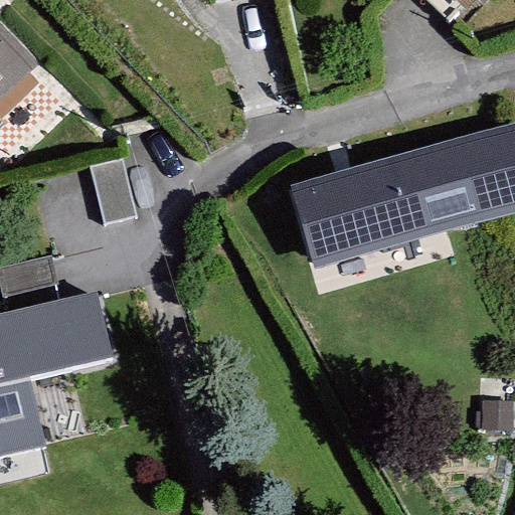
[(478,0),(457,0),(469,11),(478,0)]
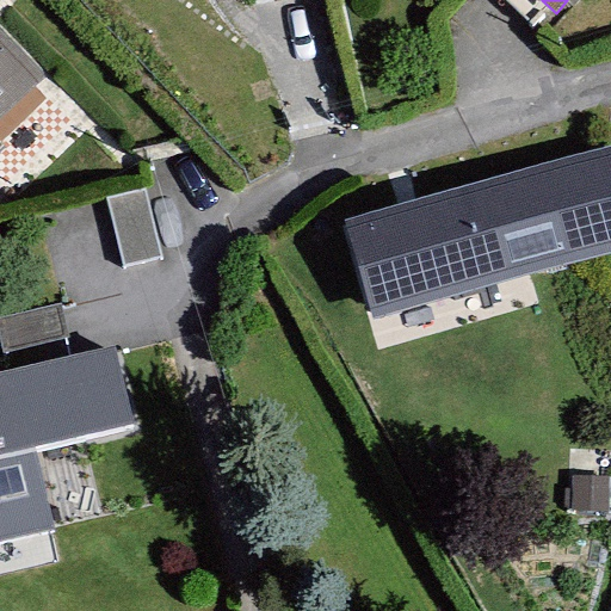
[(0,119),(44,76),(0,30),(0,119)]
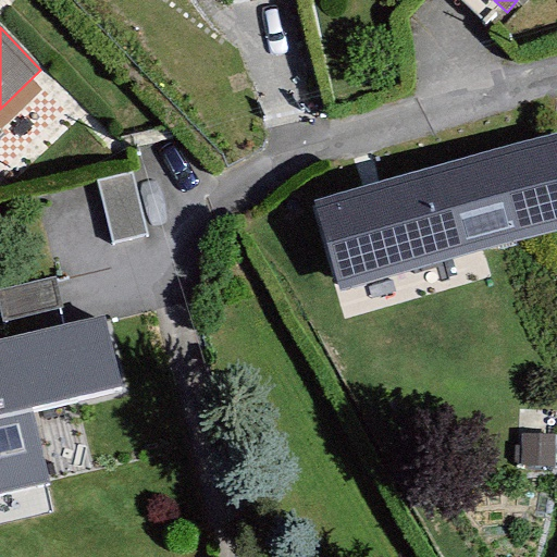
[(556,226),(556,127),(312,200),(339,291),(556,226)]
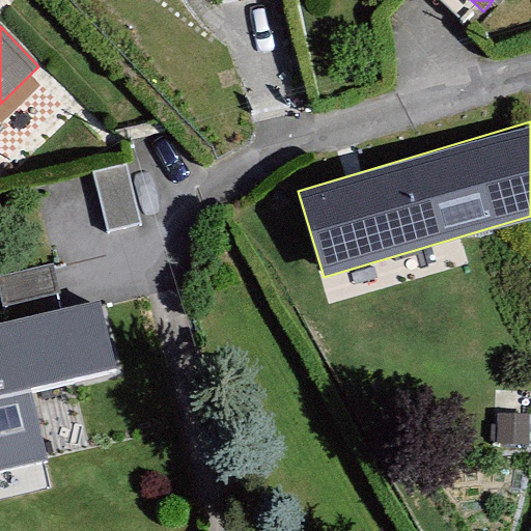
[(128,165),(93,172),(107,230),(140,223),(128,165)]
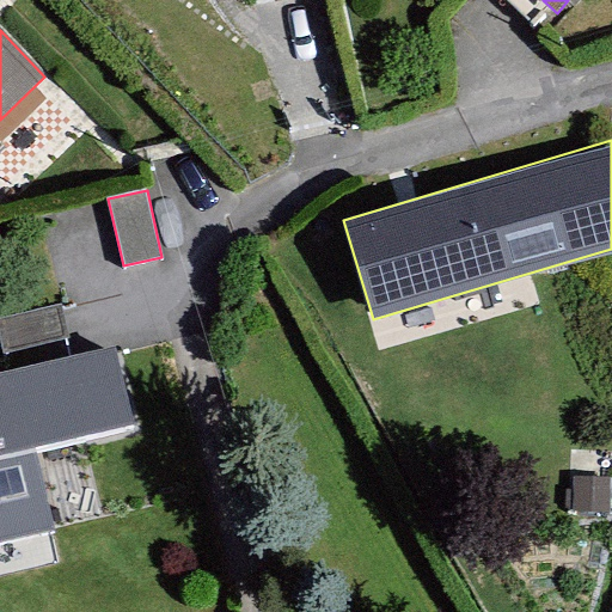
[(120,346),(0,372),(0,540),(60,528),(41,448),(139,427),(120,346)]
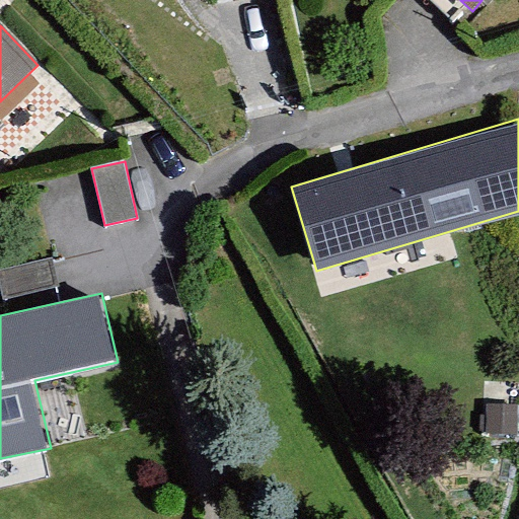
[(487,436),(517,436),(517,405),(487,404),(487,436)]
